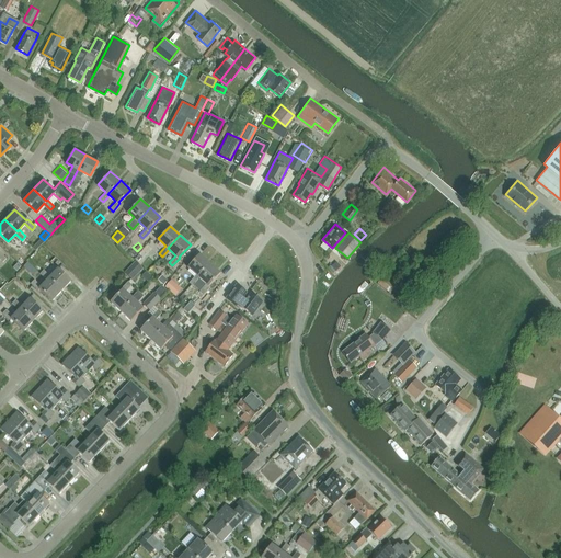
[(198,275),(210,262),(199,252),(187,265),(196,273),(190,281),(193,284),(199,276),(198,275)]
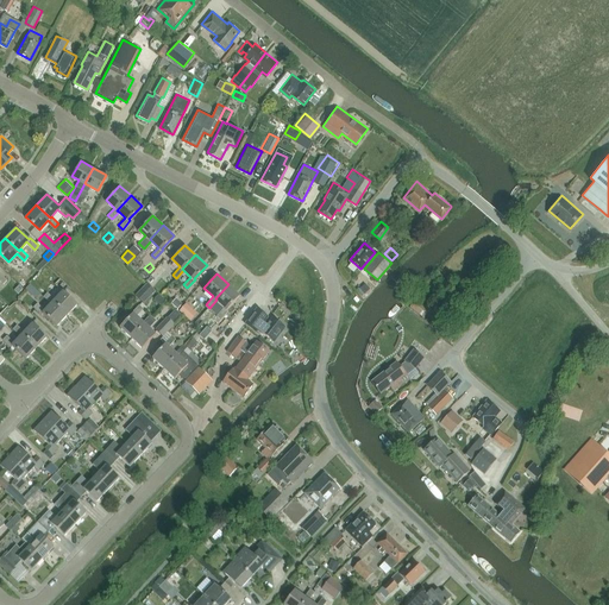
[(155,289),(145,281),(135,292),(143,301),(155,289)]
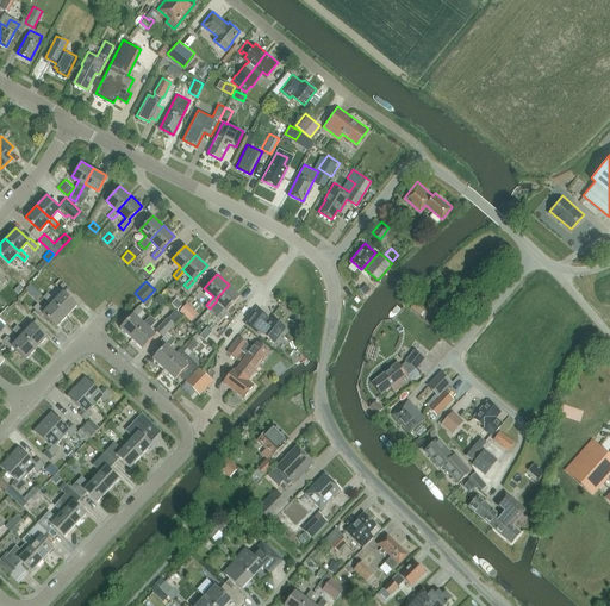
[(224,307),(217,314),(221,318),(229,310),(228,308),(240,294),(229,285),(216,299),(217,300),(218,301),(224,307)]
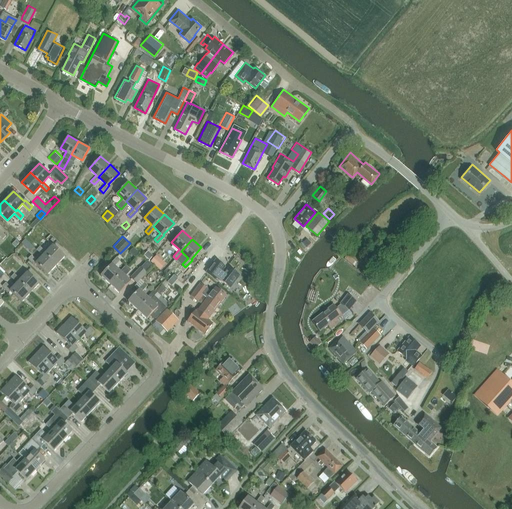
[(56,264),(65,254),(53,243),(46,250),(40,244),(37,248),(43,254),(44,252),(56,264)]
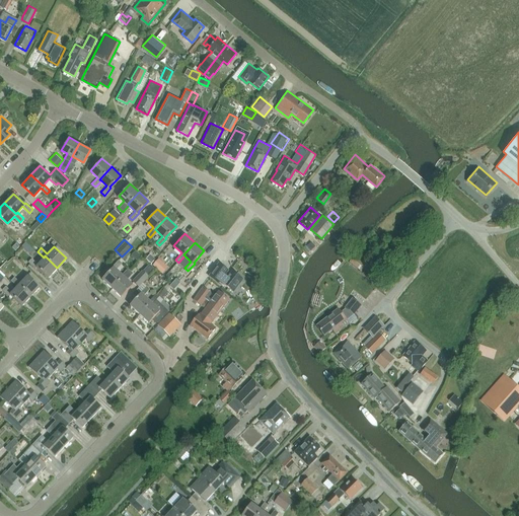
[(131,253),(137,259),(141,254),(135,248),(131,253)]
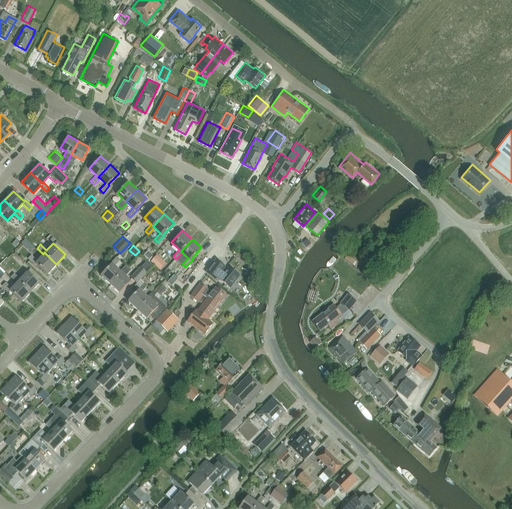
[(153,253),(148,248),(143,253),(149,258),(153,253)]
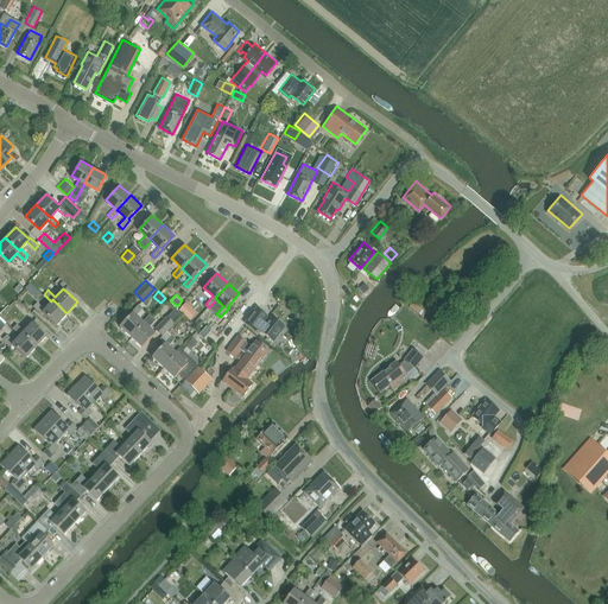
[(428,306),(413,296),(407,304),(422,315),(428,306)]
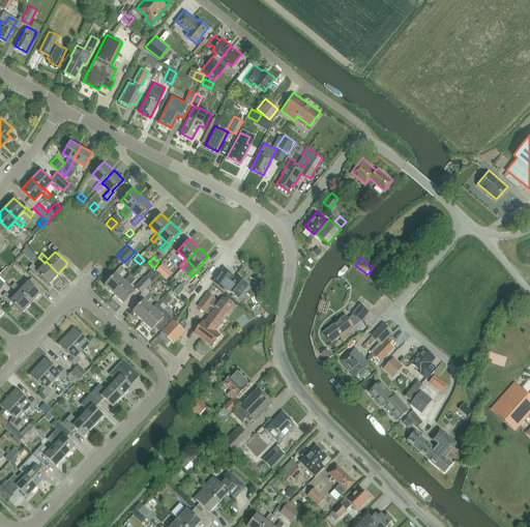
[(49,283),(58,273),(46,261),(45,263),(39,268),(32,262),(29,266),(36,272),(37,271),(49,283)]
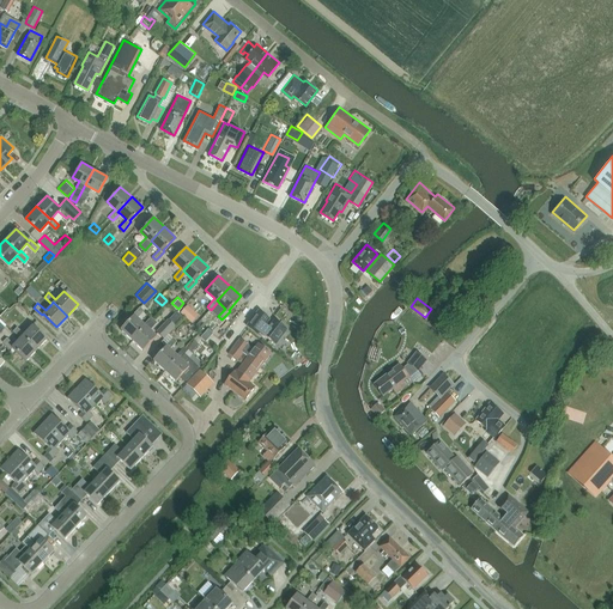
[(212,309),(219,315),(225,309),(219,303),(218,302),(212,309)]
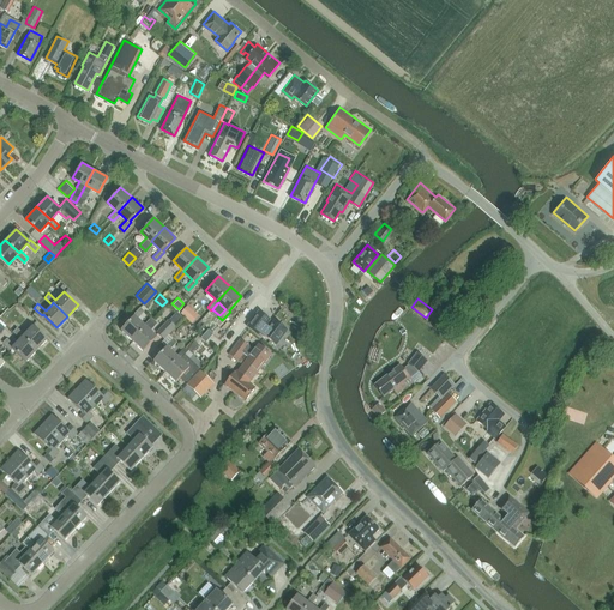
[(462,308),(455,302),(451,307),(458,313),(462,308)]
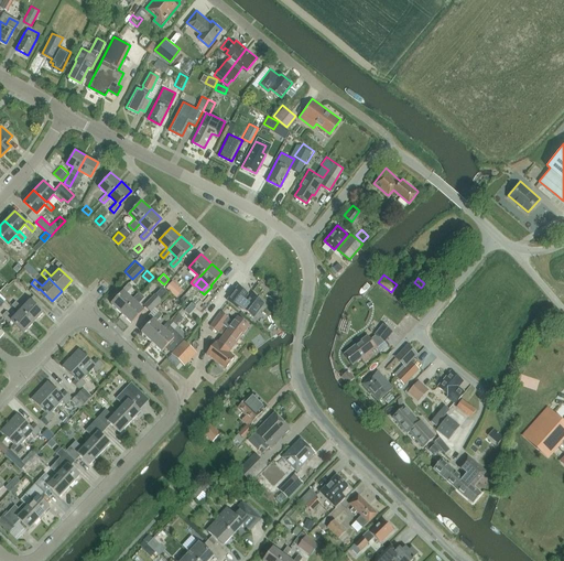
[(171,291),(177,284),(172,279),(165,286),(171,291)]
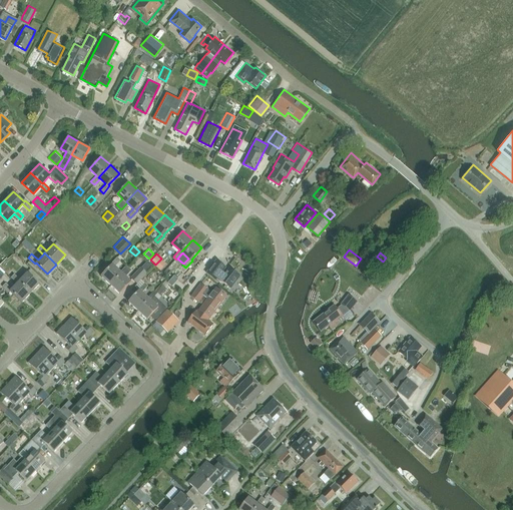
[(350,262),(339,253),(334,260),(345,269),(350,262)]
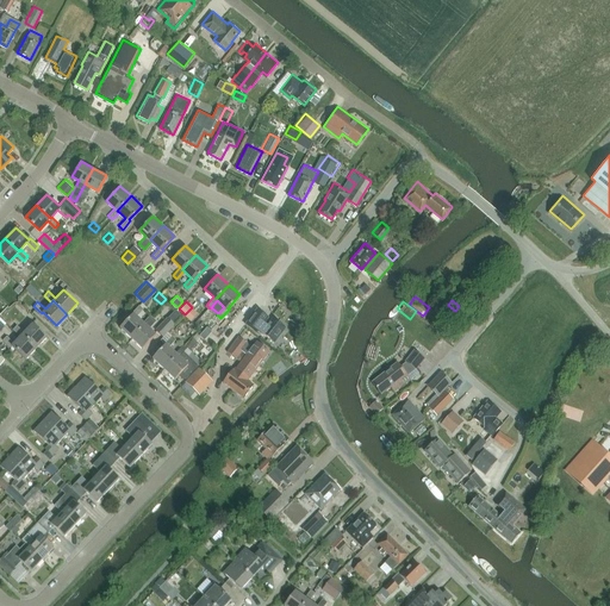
[(444,324),(453,313),(440,301),(431,312),(444,324)]
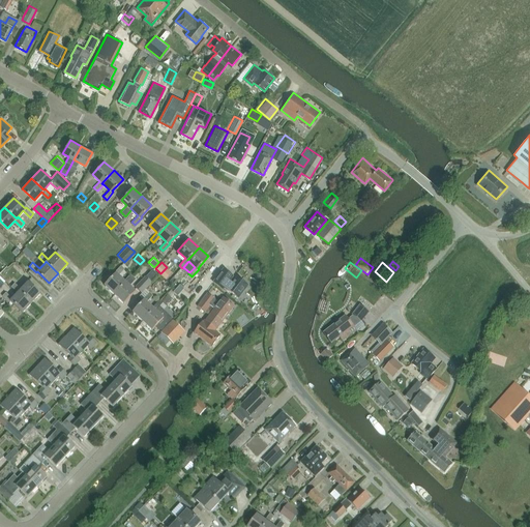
[(125,281),(124,279),(118,273),(124,267),(121,263),(115,270),(116,271),(105,284),(114,293),(125,281)]
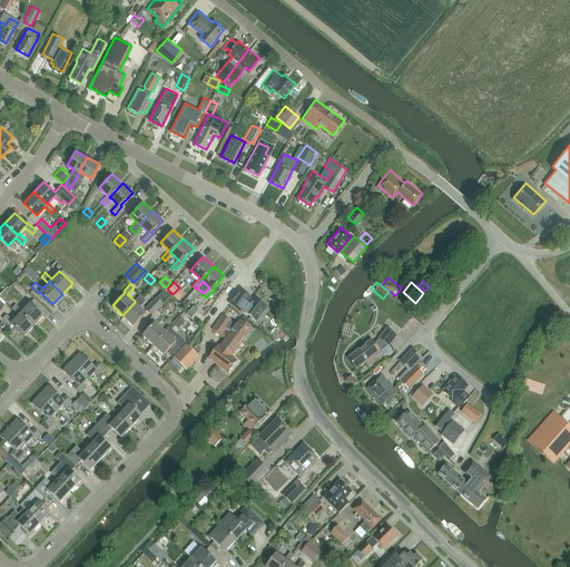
[(165,287),(156,296),(161,301),(169,293),(165,287)]
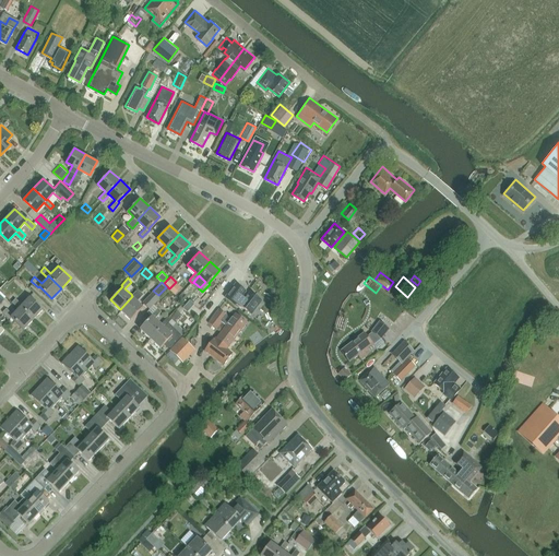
[(236,302),(251,312),(262,298),(250,291),(246,297),(241,294),(246,290),(236,282),(225,296),(235,303),(236,302)]
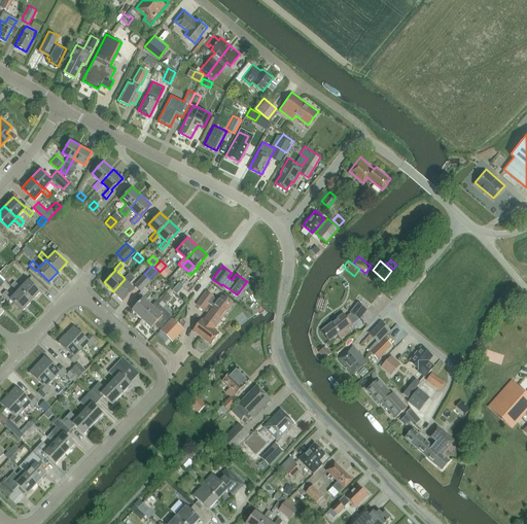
[(135,287),(129,282),(135,276),(130,271),(124,277),(125,279),(113,291),(123,300),(135,287)]
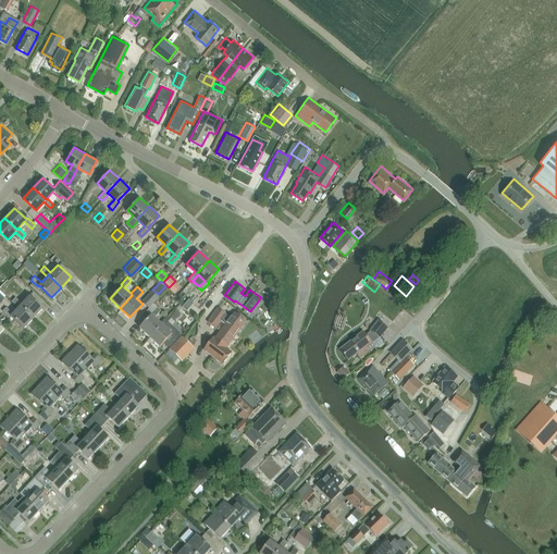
[(152,290),(151,288),(140,299),(148,306),(159,295),(158,294),(152,290)]
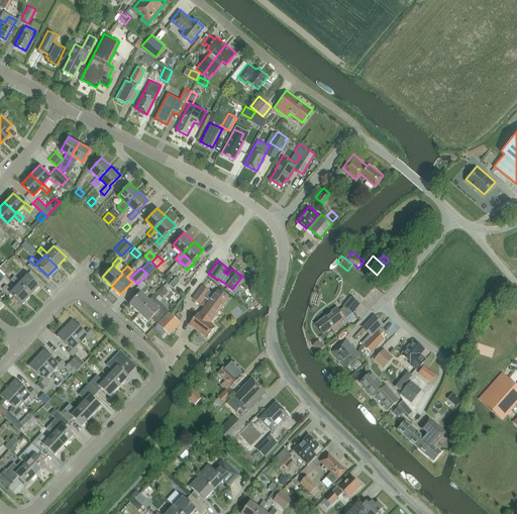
[(171,268),(166,274),(172,279),(177,274),(171,268)]
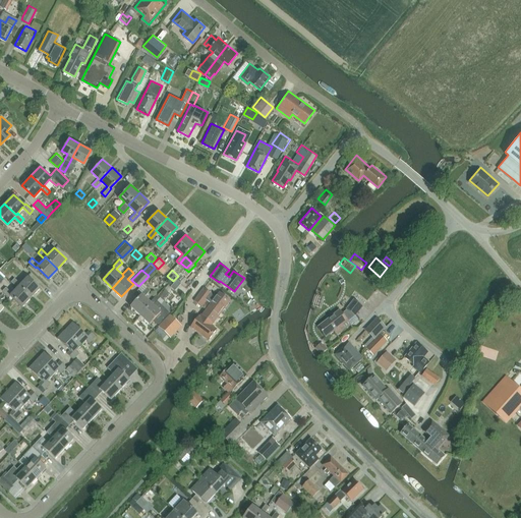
[(31,296),(40,287),(27,275),(20,283),(14,277),(11,280),(17,286),(19,285),(31,296)]
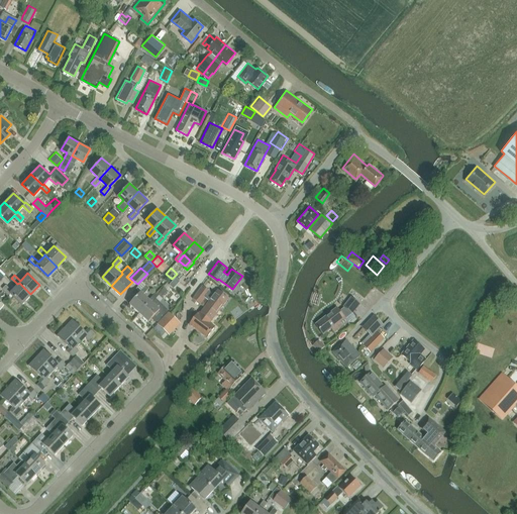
[(173,287),(180,280),(176,276),(170,283),(169,283),(173,287)]
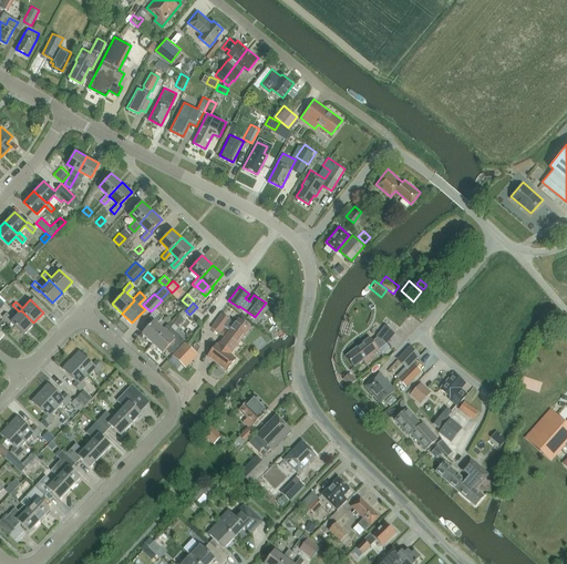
[(24,332),(33,322),(21,310),(19,311),(13,318),(7,311),(2,315),(10,321),(11,320),(24,332)]
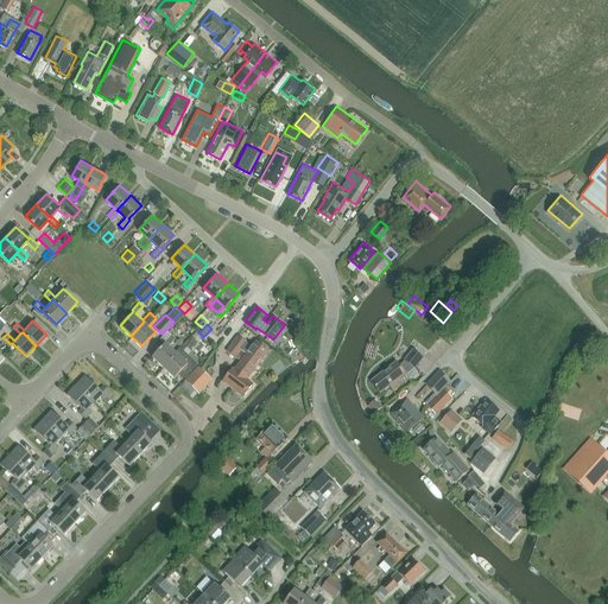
[(177,351),(175,350),(169,344),(176,336),(171,332),(164,341),(165,342),(152,356),(163,366),(177,351)]
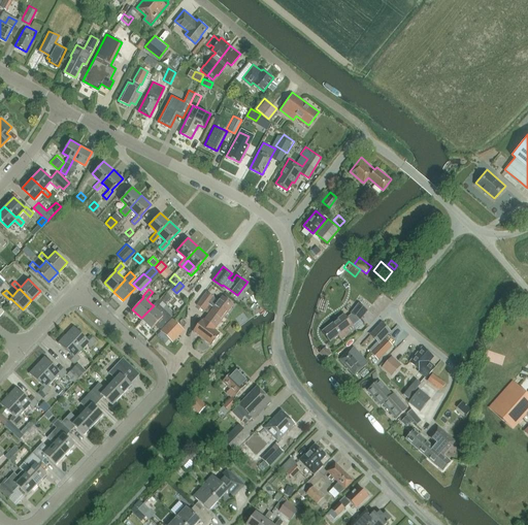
[(170,315),(162,307),(166,303),(164,302),(170,295),(166,291),(159,298),(158,298),(152,304),(154,305),(141,318),(152,327),(156,323),(159,326),(161,325),(170,317),(170,315)]
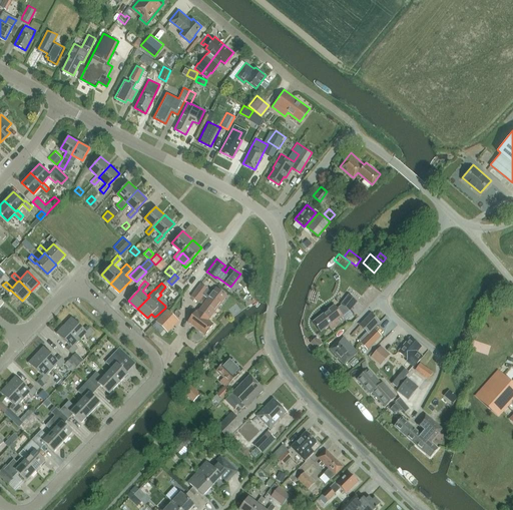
[(218,306),(226,295),(215,286),(211,291),(200,283),(195,289),(218,306)]
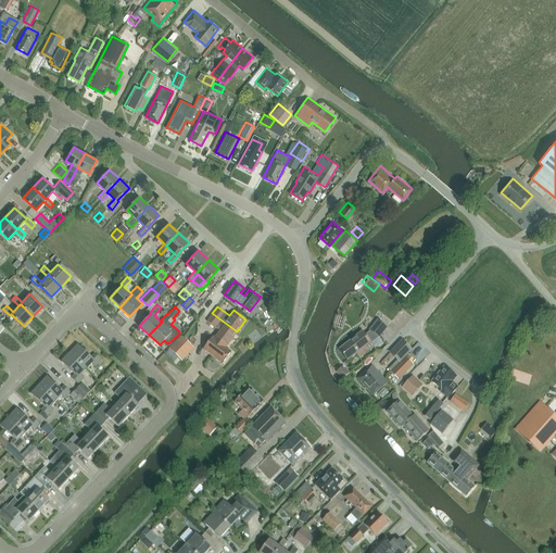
[(227,343),(237,331),(212,313),(207,318),(220,328),(214,337),(212,335),(203,347),(222,361),(231,350),(226,346),(227,343)]
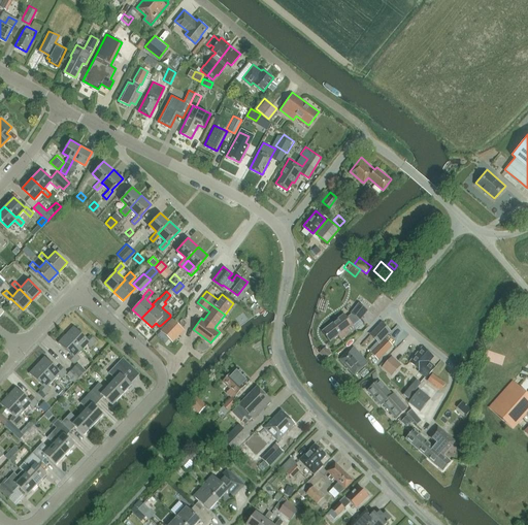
[(360,318),(367,308),(358,302),(351,312),(352,312),(347,316),(343,313),(322,329),(330,339),(338,333),(341,337),(355,327),(352,322),(358,317),(360,318)]
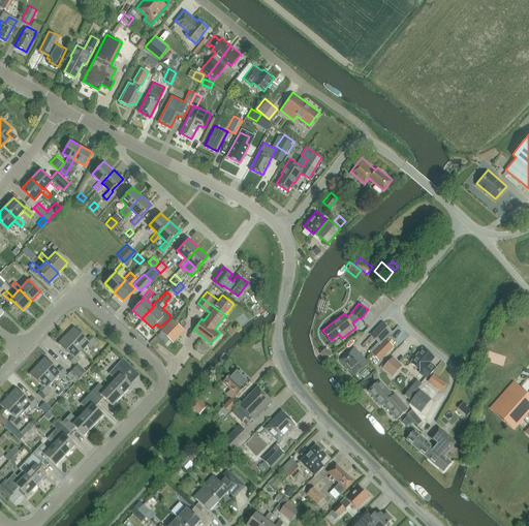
[(160,329),(172,340),(183,328),(172,316),(160,329)]
